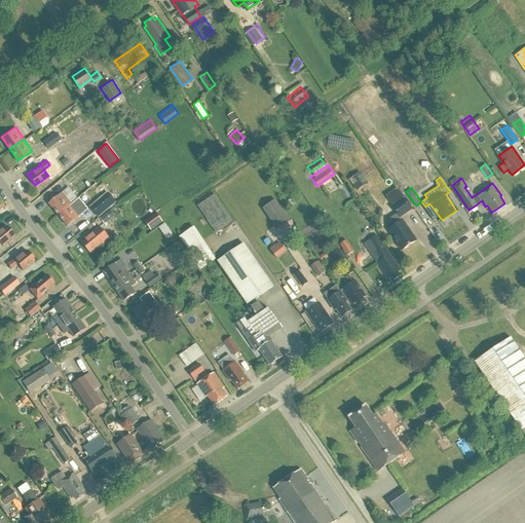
[(62,190),(48,201),(58,213),(71,202),(62,190)]
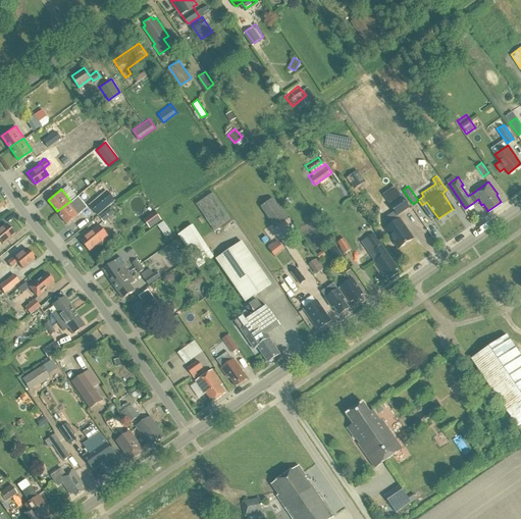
[(89,203),(96,212),(113,198),(106,189),(89,203)]
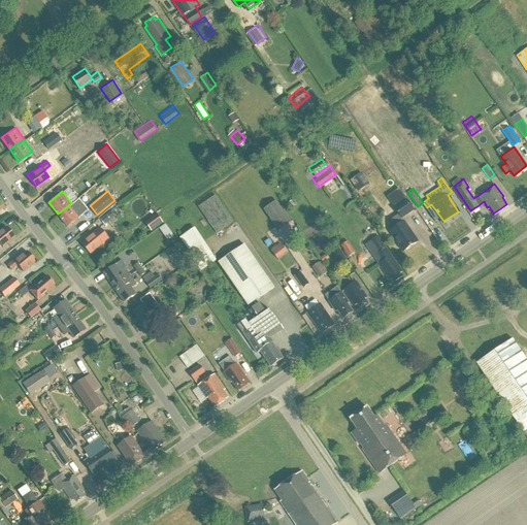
[(197,204),(215,230),(232,219),(215,193),(197,204)]
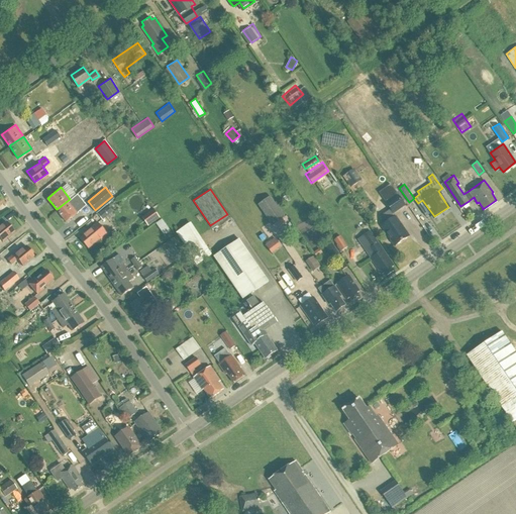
[(70,199),(57,209),(66,221),(79,210),(86,204),(77,193),(70,199)]
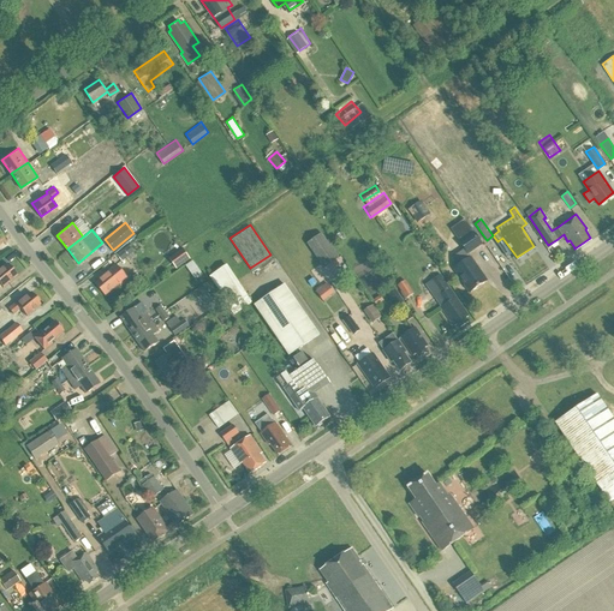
[(307,240),(323,265),(339,256),(322,231),(307,240)]
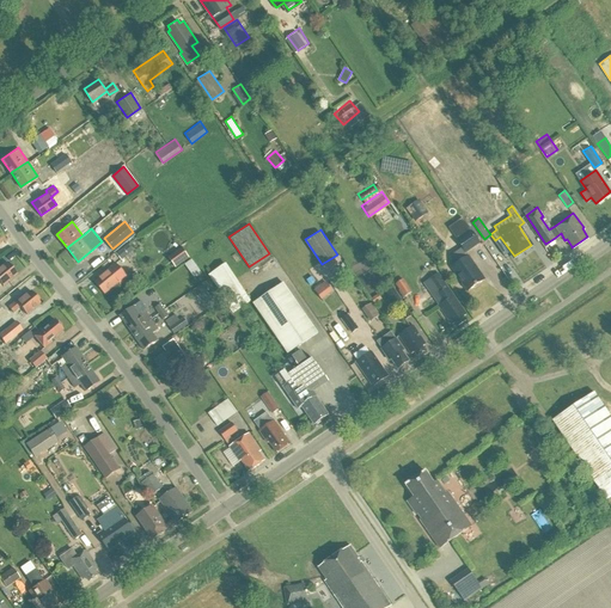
[(453,263),(451,265),(460,280),(460,282),(463,287),(465,287),(466,288),(483,277),(468,253),(465,256),(463,252),(478,240),(471,229),(457,239),(462,246),(451,253),(450,258),(453,263)]
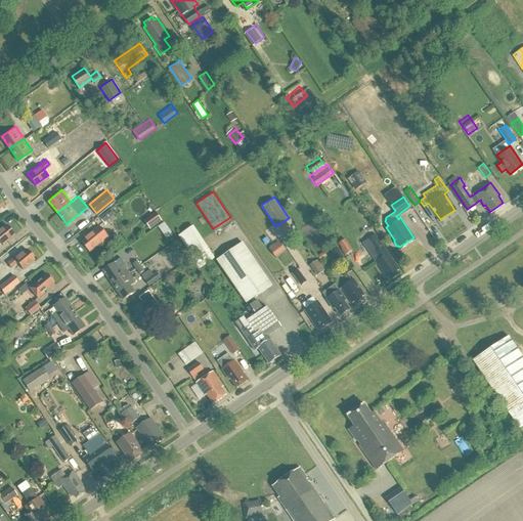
[(98,215),(103,221),(114,213),(109,207),(98,215)]
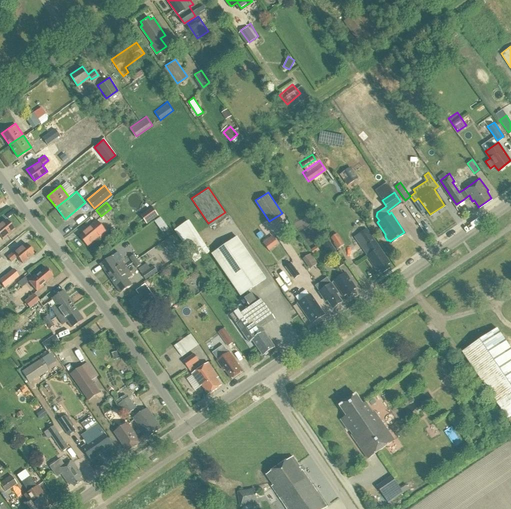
[(151,206),(140,214),(146,222),(157,214),(151,206)]
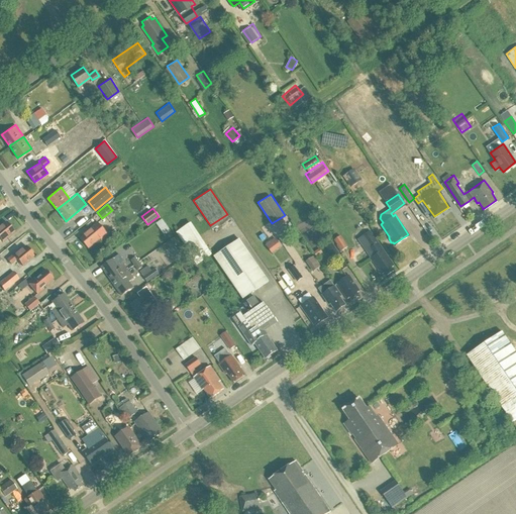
[(161,218),(155,222),(159,227),(165,223),(161,218)]
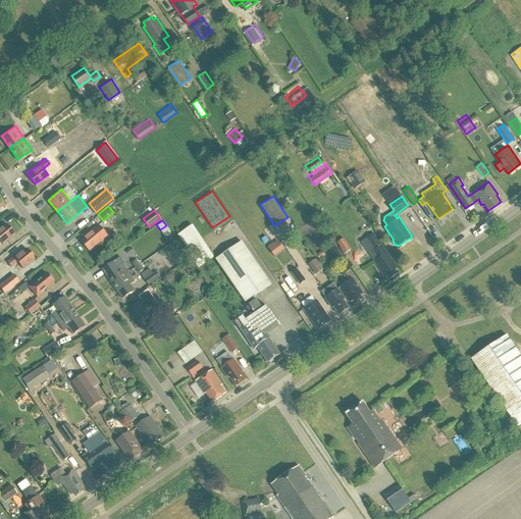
[(0,241),(1,242),(13,231),(5,222),(0,225),(0,241)]
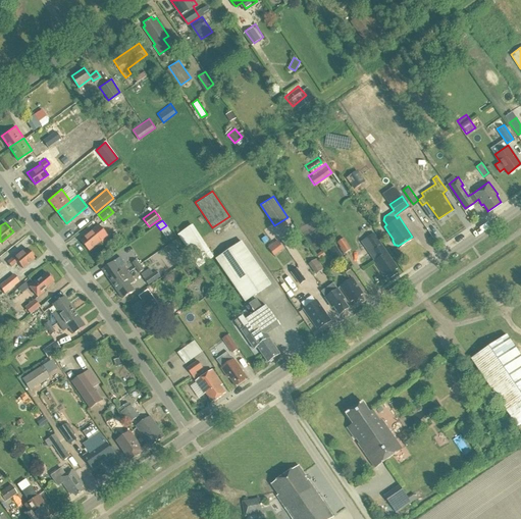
[(92,229),(81,240),(89,250),(101,240),(102,240),(108,235),(98,222),(91,228),(92,229)]
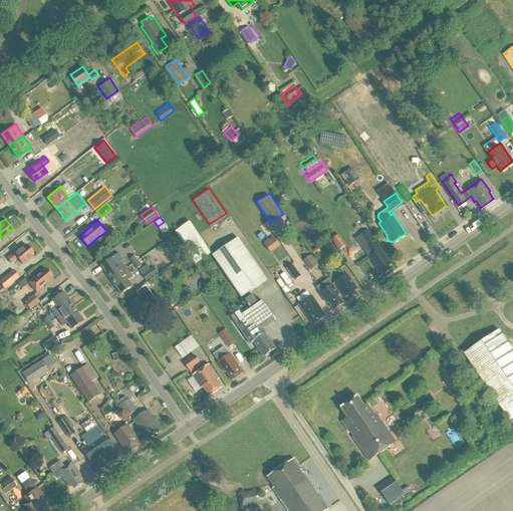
[(175,229),(192,254),(206,245),(189,220),(175,229)]
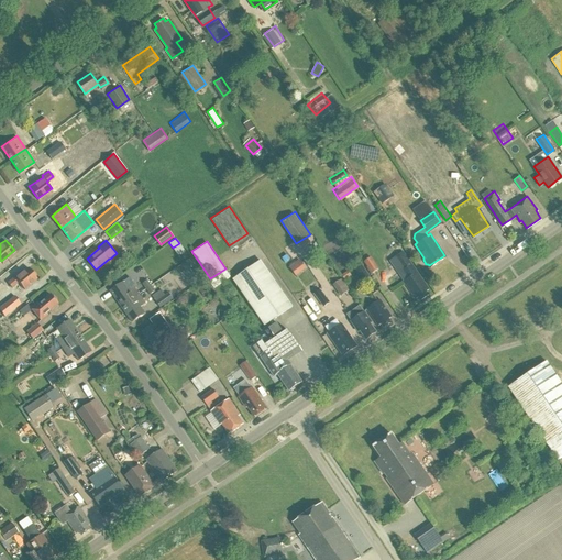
[(428,287),(411,262),(403,250),(394,255),(403,268),(408,276),(403,280),(414,297),(417,295),(419,298),(428,293),(425,289),(428,287)]
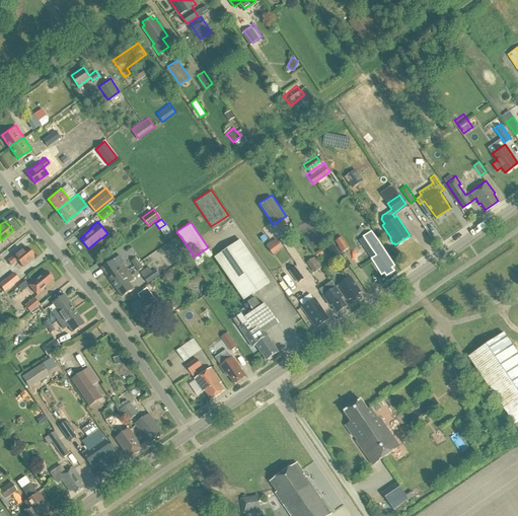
[(347,245),(340,235),(334,239),(342,249),(347,245)]
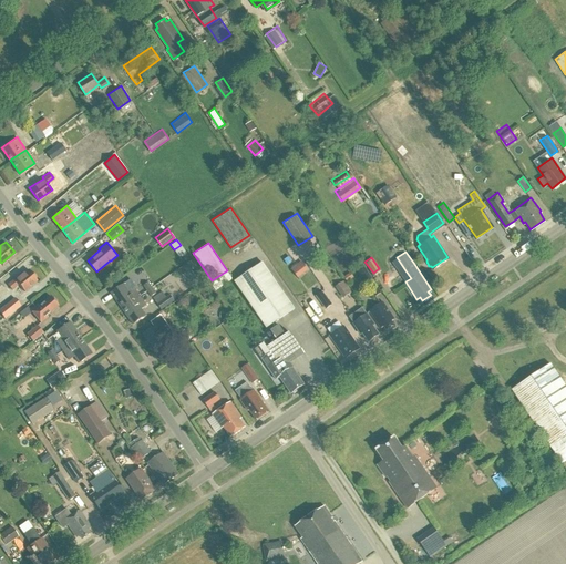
[(296,276),(307,267),(300,259),(289,268),(296,276)]
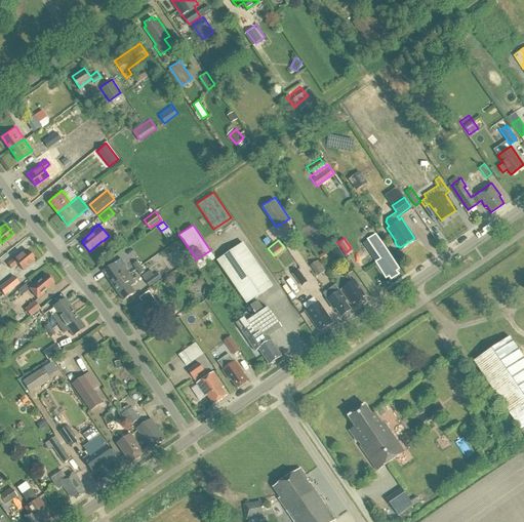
[(216,259),(246,302),(272,284),(242,241),(216,259)]
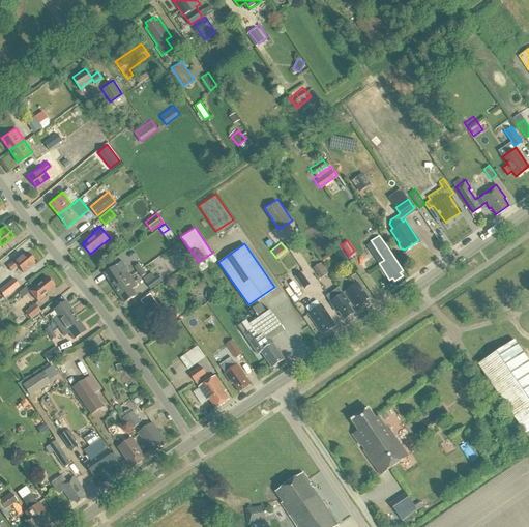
[(355,271),(345,257),(336,244),(331,249),(349,274),(355,271)]
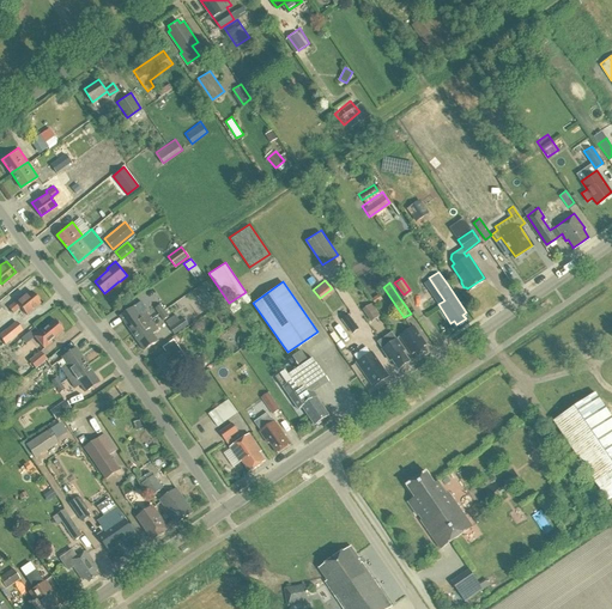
[(19,305),(25,312),(40,302),(30,290),(16,300),(16,299),(8,305),(12,310),(19,305)]
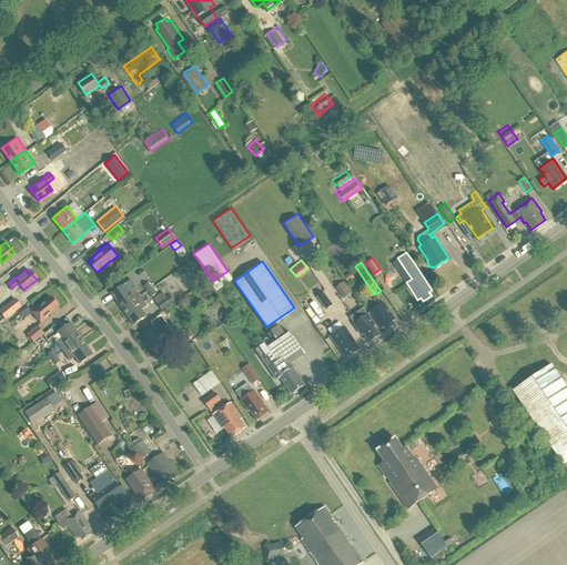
[(143,284),(150,295),(155,292),(148,281),(143,284)]
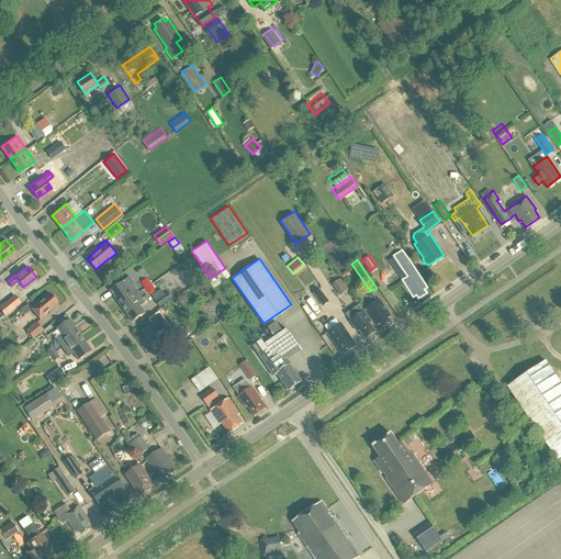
[(109,288),(120,304),(137,291),(132,282),(126,286),(122,279),(109,288)]
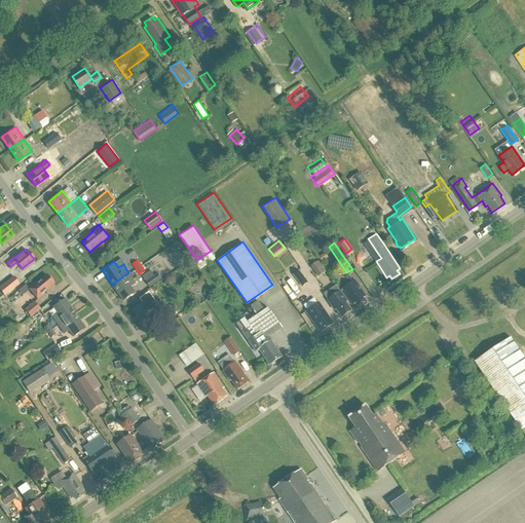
[(186,270),(191,276),(199,269),(194,263),(186,270)]
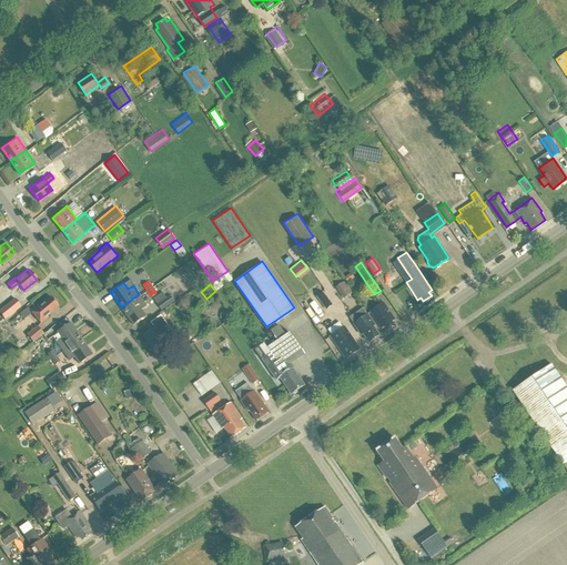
[(316,295),(326,308),(333,303),(323,290),(316,295)]
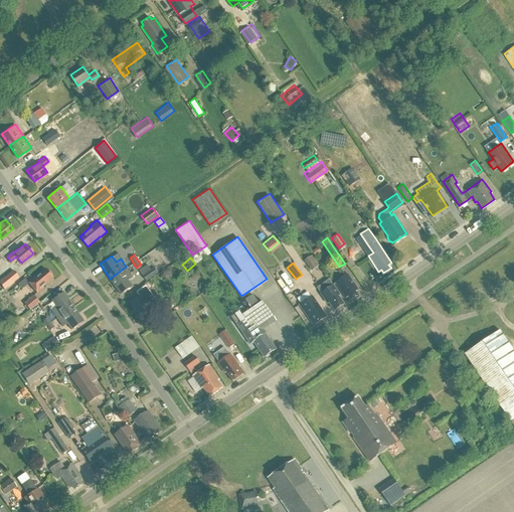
[(154,266),(142,274),(145,280),(157,272),(154,266)]
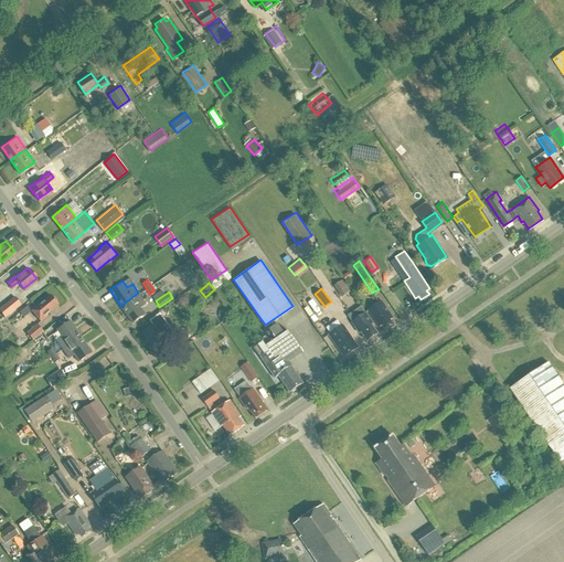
[(30,307),(40,319),(46,314),(45,313),(57,303),(50,293),(36,304),(35,303),(30,307)]
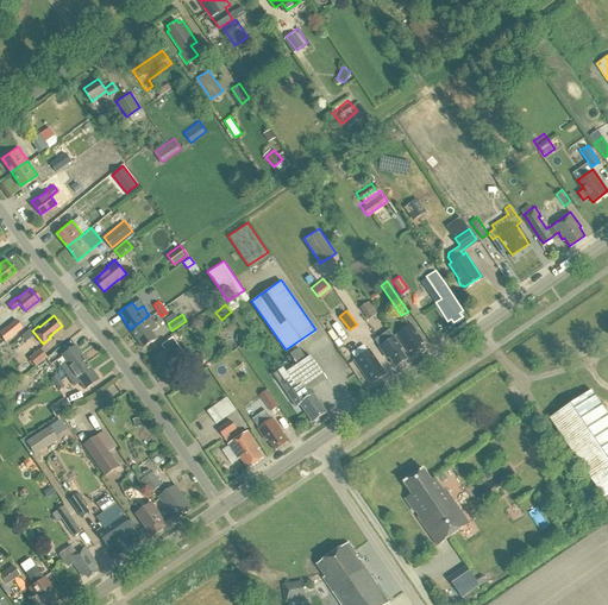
[(130,329),(143,346),(156,336),(151,329),(156,326),(149,315),(130,329)]
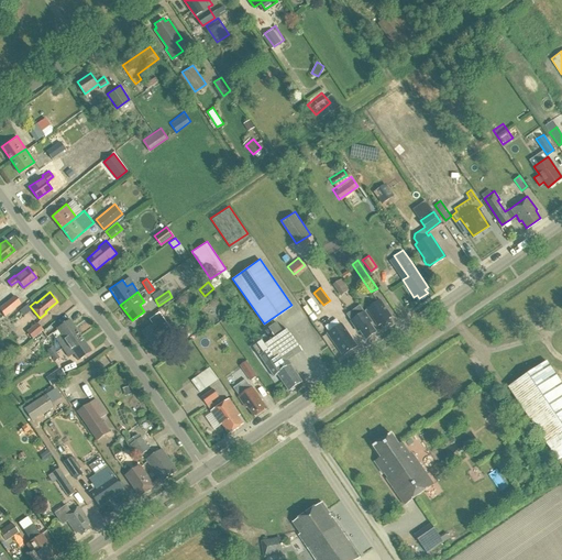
[(21,302),(14,294),(0,304),(0,310),(3,315),(21,302)]
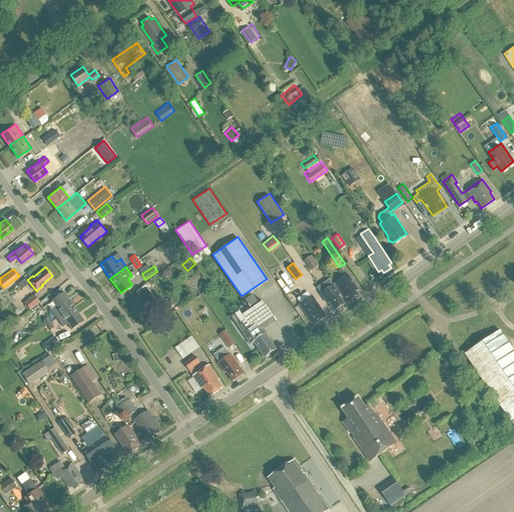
[(347,294),(350,298),(357,293),(354,289),(357,287),(347,273),(334,281),(345,296),(347,294)]
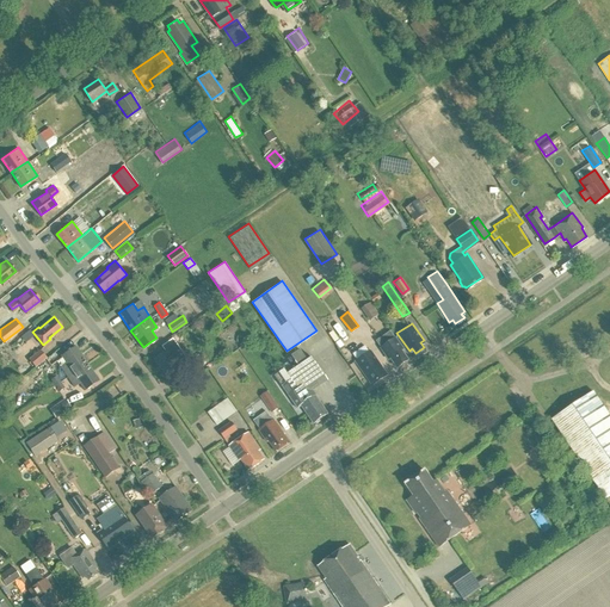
[(390,357),(396,365),(407,358),(400,348),(401,345),(389,328),(375,339),(388,358),(390,357)]
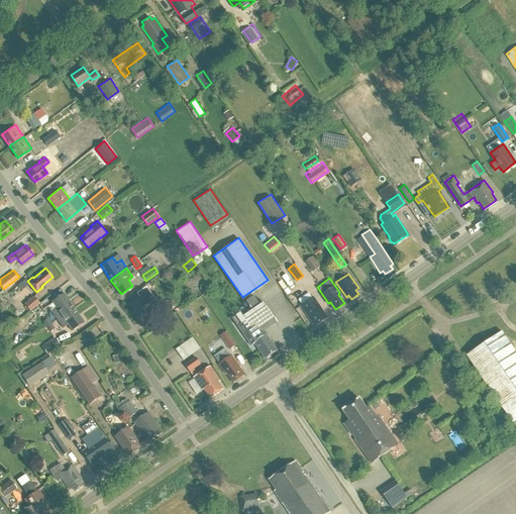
[(156,299),(153,296),(146,286),(137,292),(140,296),(131,302),(141,316),(151,309),(148,304),(156,299)]
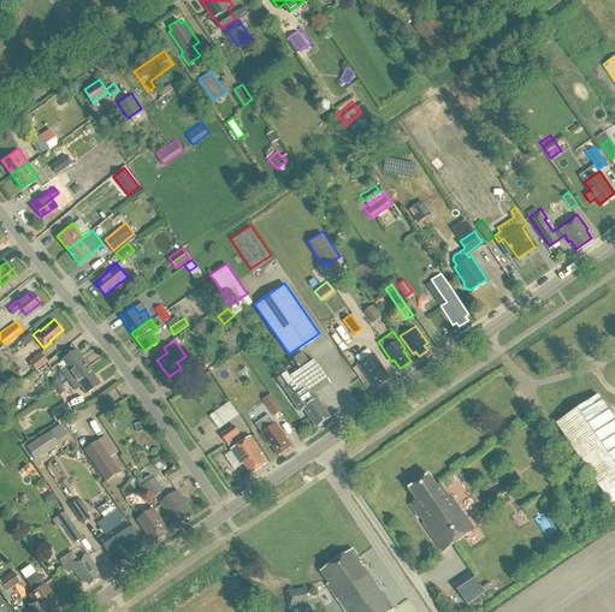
[(67,378),(87,364),(75,346),(60,356),(66,364),(60,368),(67,378)]
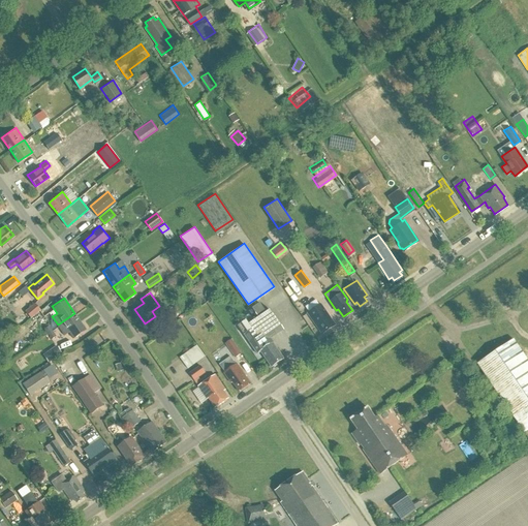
[(252,327),(257,335),(249,341),(257,352),(260,349),(271,365),(283,357),(269,336),(282,326),(270,308),(267,310),(259,301),(252,307),(250,309),(253,313),(255,311),(258,315),(249,322),(252,327)]
